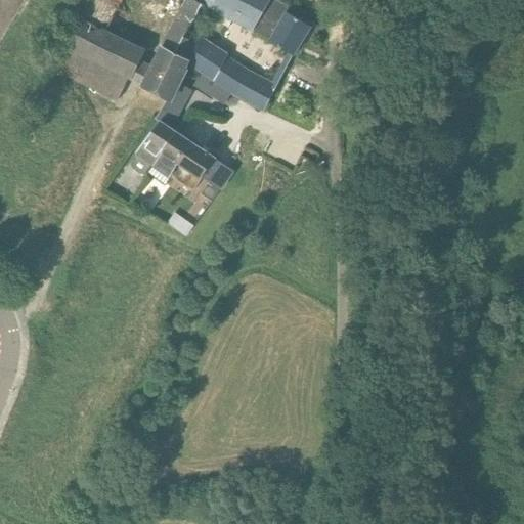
[(126,0),(88,0),(56,71),(119,100),(129,78),(132,79),(145,51),(110,34),(124,6),(126,0)]
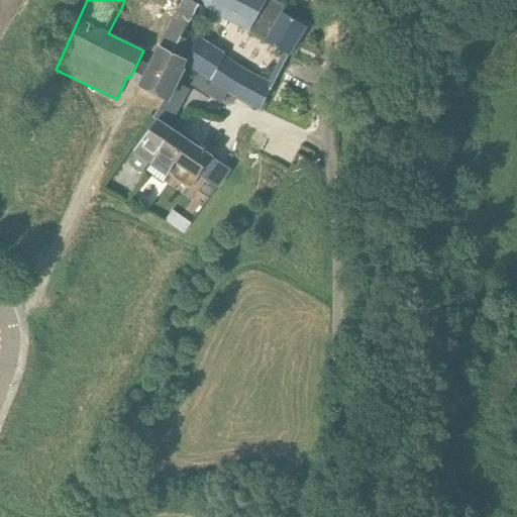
[(150,91),(163,98),(168,101),(177,83),(182,73),(184,70),(182,68),(184,63),(198,35),(210,11),(190,0),(183,0),(160,45),(140,86),(150,91)]
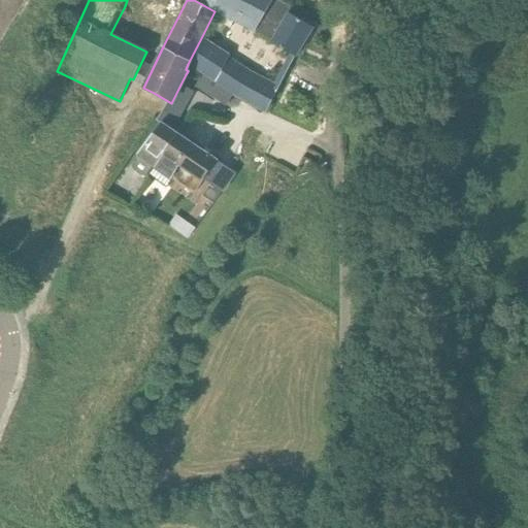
[(210,21),(229,30),(234,22),(255,32),(255,31),(271,40),(271,41),(296,57),(312,27),(290,14),(294,8),(278,0),(194,0),(215,11),(210,21)]
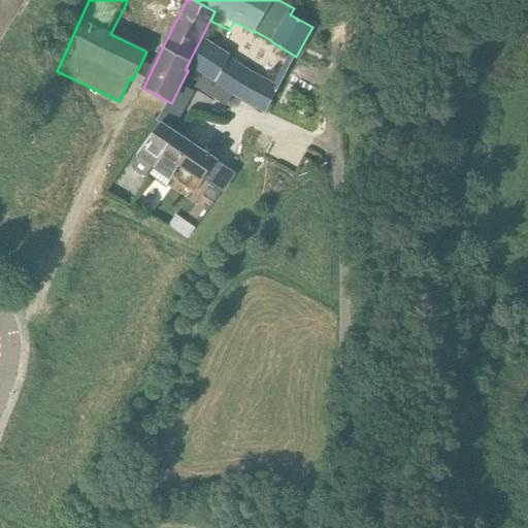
[(249,69),(229,58),(231,55),(202,36),(188,64),(201,72),(203,73),(233,95),(266,112),(281,86),(249,69)]
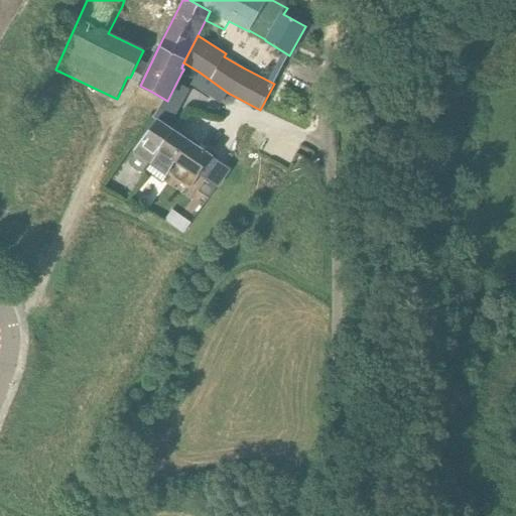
[(199,72),(194,80),(191,84),(221,103),(228,93),(199,72)]
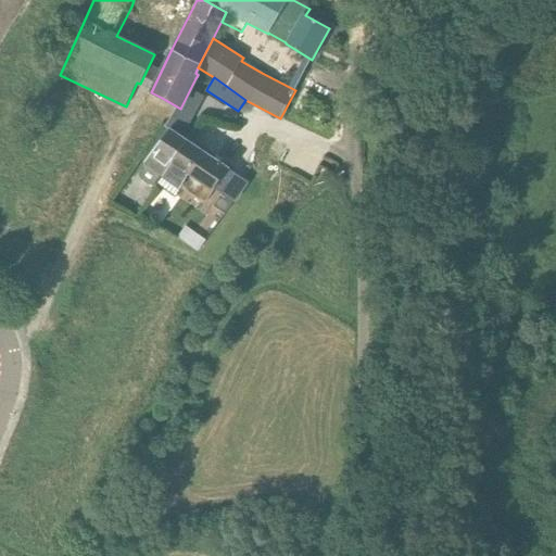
[(184,127),(202,95),(190,89),(180,109),(175,105),(165,126),(171,129),(147,164),(147,167),(138,177),(142,182),(146,185),(152,187),(161,174),(164,176),(164,177),(175,162),(173,160),(187,140),(177,134),(181,126),(184,127)]
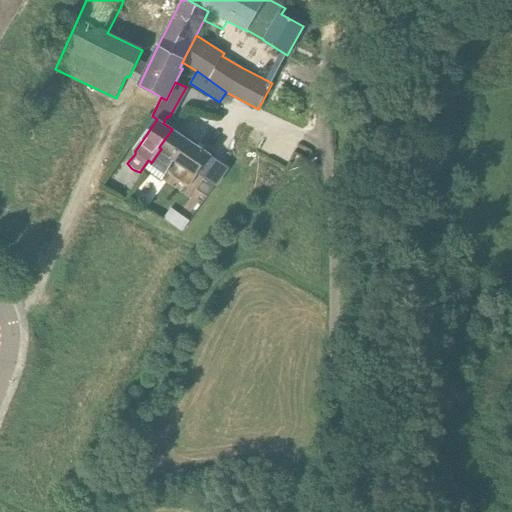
[(181,182),(189,170),(203,150),(172,129),(159,147),(161,149),(151,163),(151,162),(150,163),(165,173),(167,171),(181,182)]
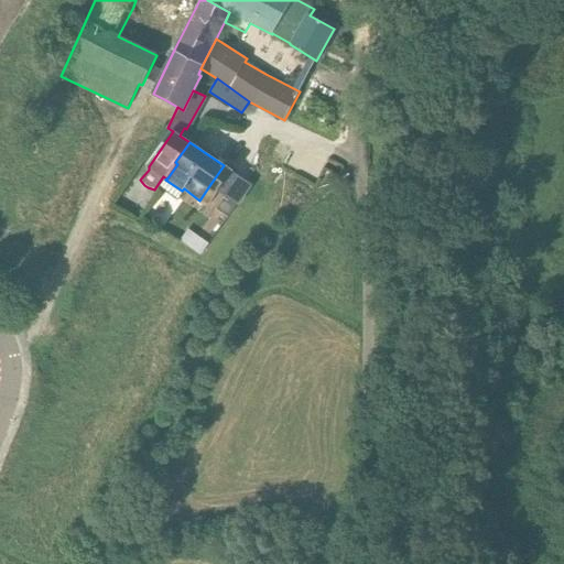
[(235,206),(223,197),(215,209),(227,217),(235,206)]
